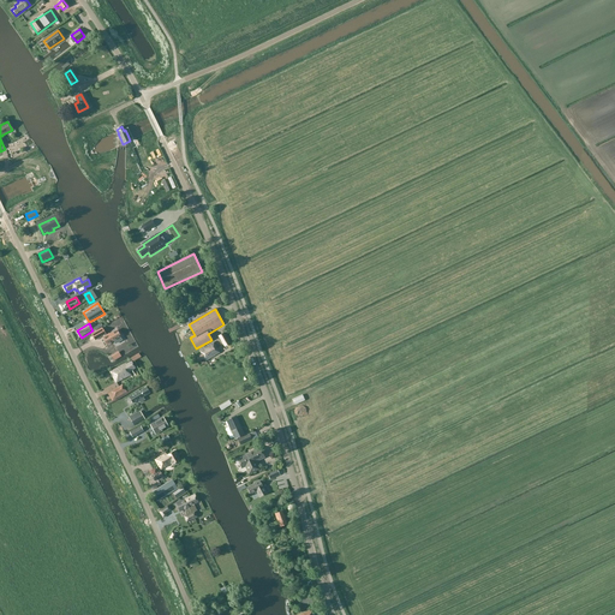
[(93,334),(96,341),(103,336),(105,339),(103,339),(107,345),(120,336),(117,330),(107,336),(102,329),(93,334)]
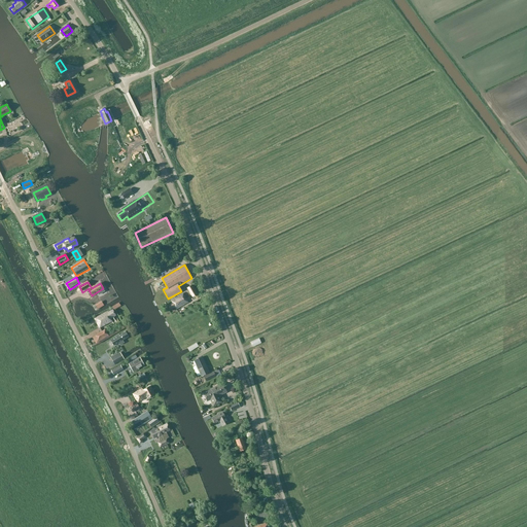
[(187,288),(192,297),(198,294),(192,286),(187,288)]
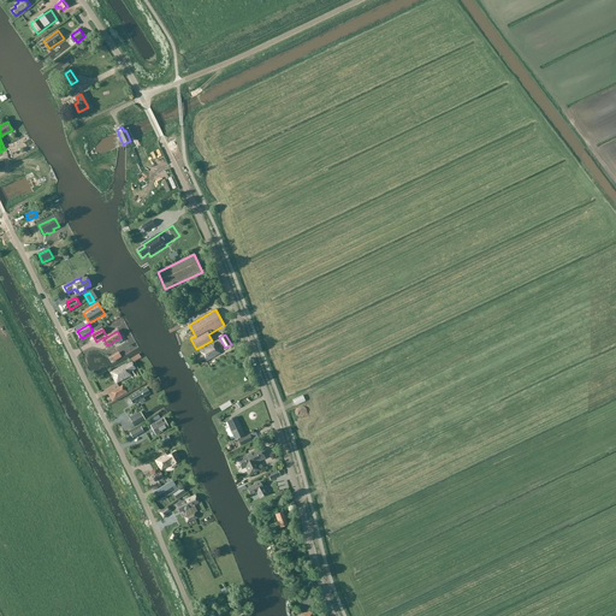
[(200,351),(202,355),(195,359),(199,363),(205,360),(206,362),(220,354),(214,344),(200,351)]
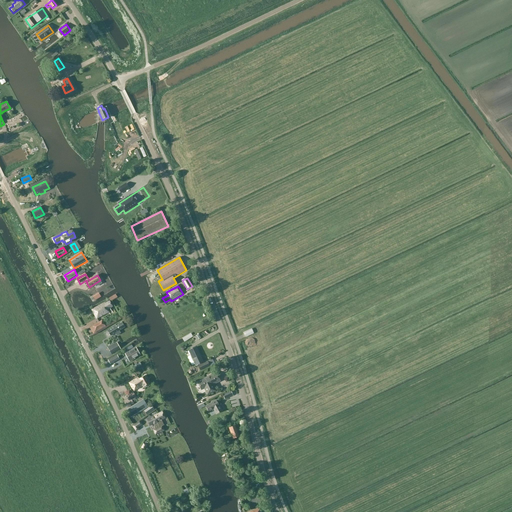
[(92,310),(97,319),(109,312),(107,309),(112,307),(110,302),(105,304),(105,303),(92,310)]
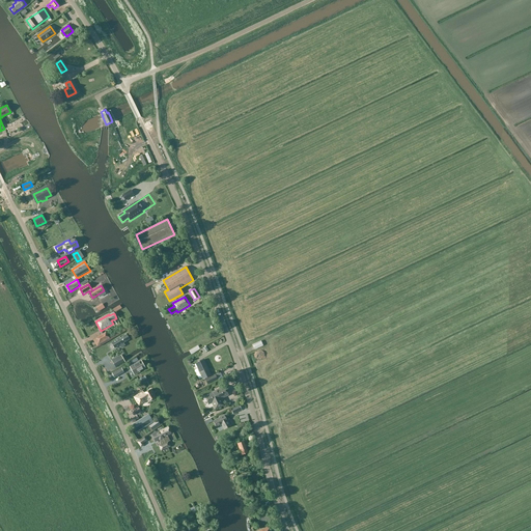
[(106,333),(95,338),(100,344),(109,338),(106,333)]
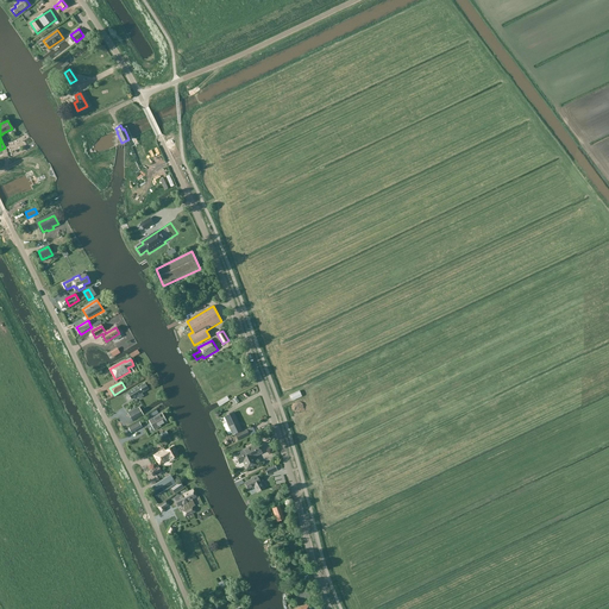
[(133,390),(127,394),(131,400),(137,396),(138,400),(144,396),(142,394),(149,390),(148,388),(145,383),(138,387),(132,389),(133,390)]
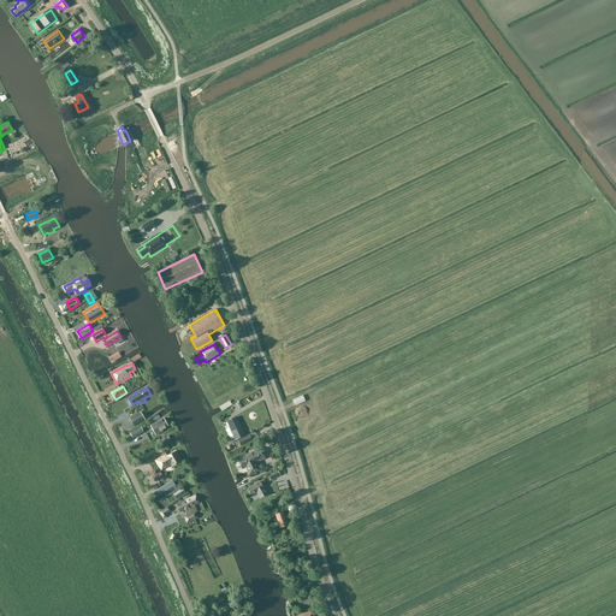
[(292,401),(295,407),(306,402),(303,396),(301,396),(292,401)]
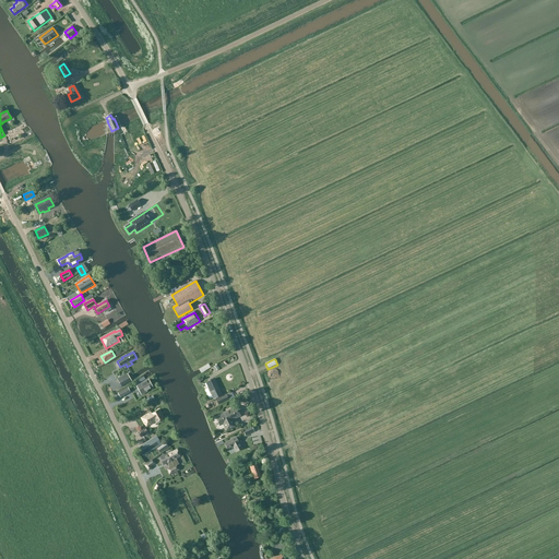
[(122,388),(132,381),(127,373),(117,380),(122,388)]
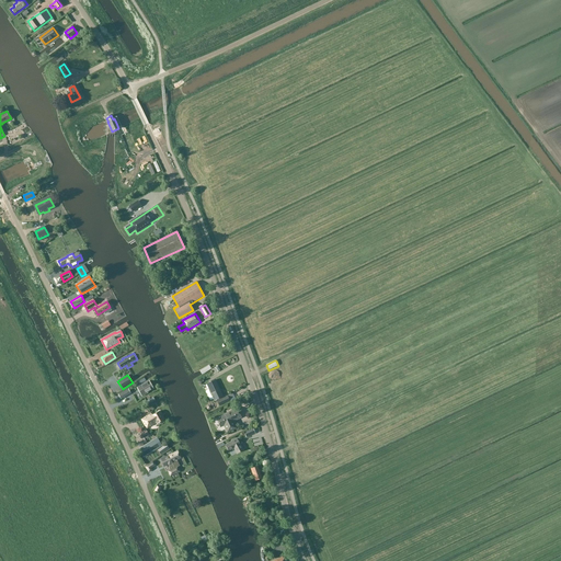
[(222,397),(215,380),(207,385),(215,401),(222,397)]
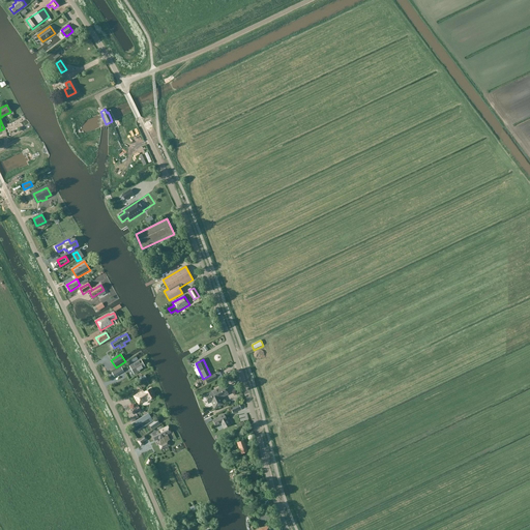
[(141,360),(130,366),(133,371),(134,373),(138,370),(139,371),(145,367),(141,360)]
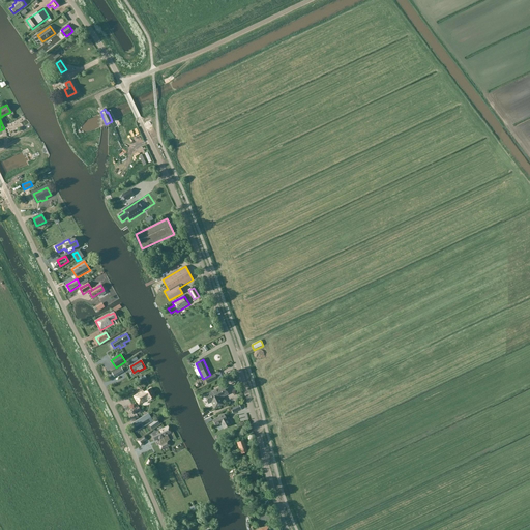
[(207,384),(216,380),(214,376),(205,380),(207,384)]
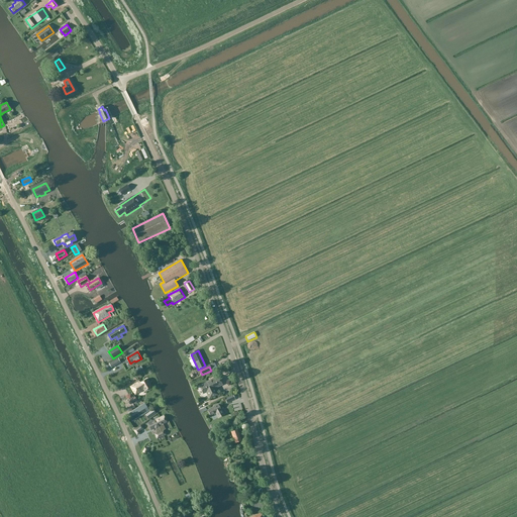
[(222,385),(218,377),(199,386),(203,394),(206,393),(209,399),(218,395),(215,389),(222,385)]
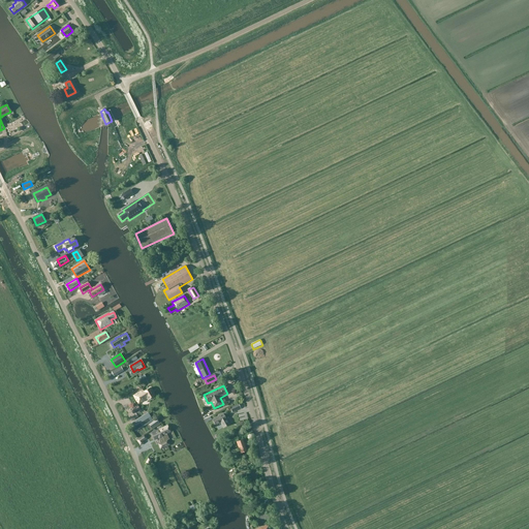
[(134,396),(139,404),(147,399),(148,401),(155,397),(150,389),(144,392),(143,391),(134,396)]
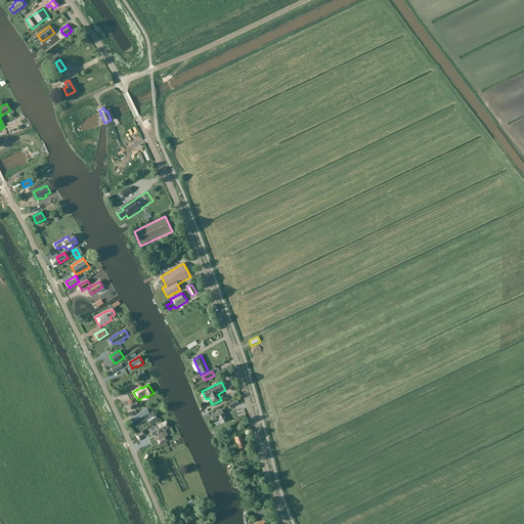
[(237,403),(236,400),(228,403),(230,409),(238,405),(237,403)]
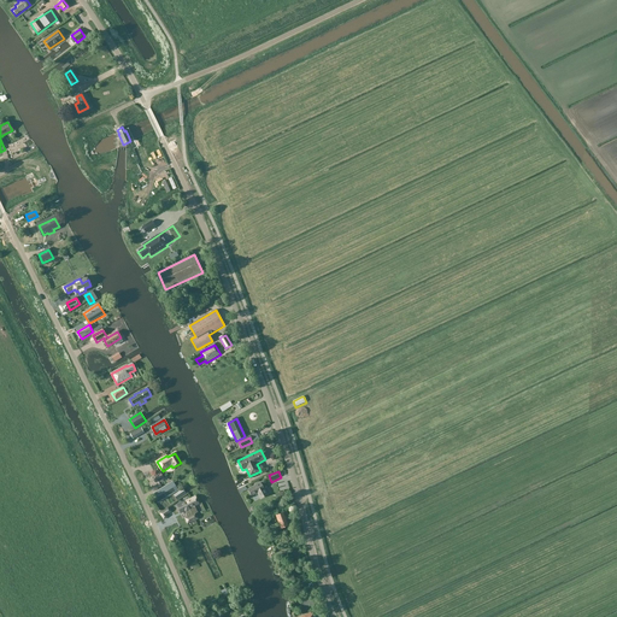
[(174,482),(153,495),(158,503),(178,491),(174,482)]
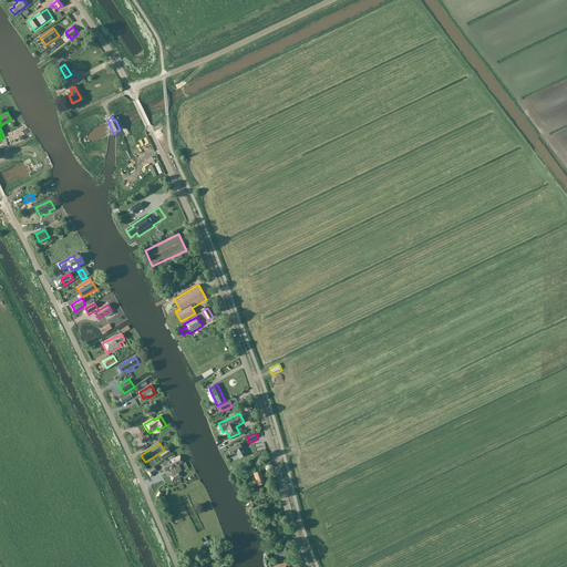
[(246,455),(243,450),(245,449),(244,446),(241,447),(239,444),(228,450),(232,455),(237,453),(240,459),(246,455)]
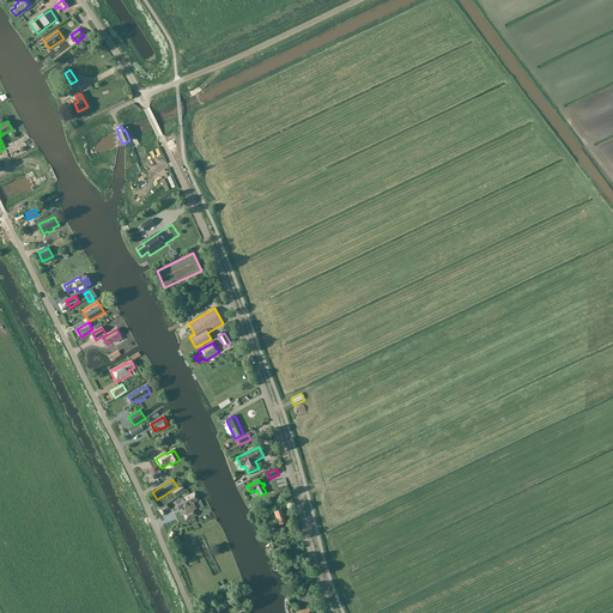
[(180,486),(173,492),(176,497),(183,492),(180,486)]
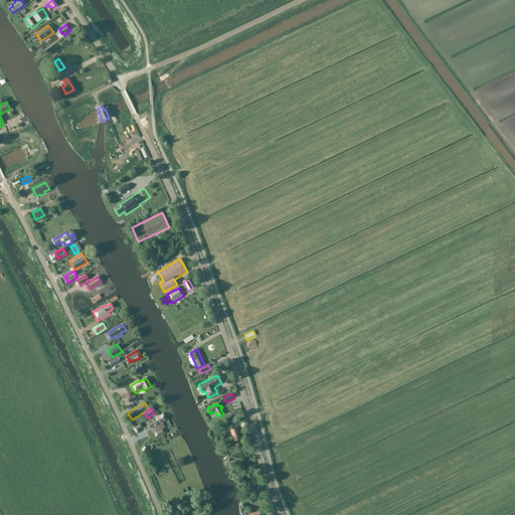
[(162,422),(166,420),(163,414),(151,420),(157,432),(155,433),(157,438),(165,434),(163,428),(165,427),(162,422)]
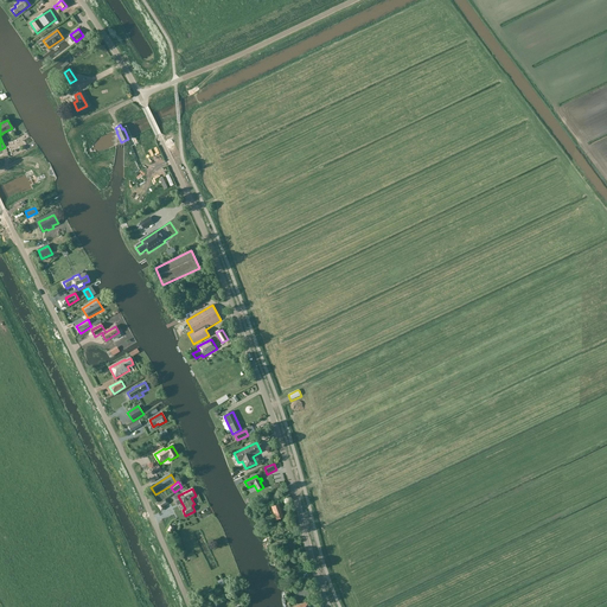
[(166,499),(158,505),(161,511),(165,509),(164,508),(168,504),(166,499)]
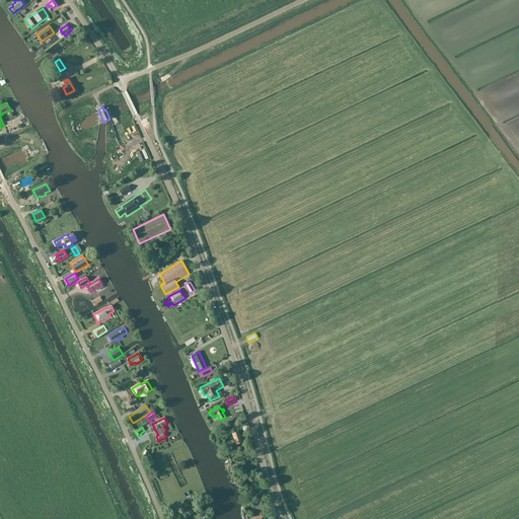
[(232,434),(236,445),(242,443),(238,432),(232,434)]
